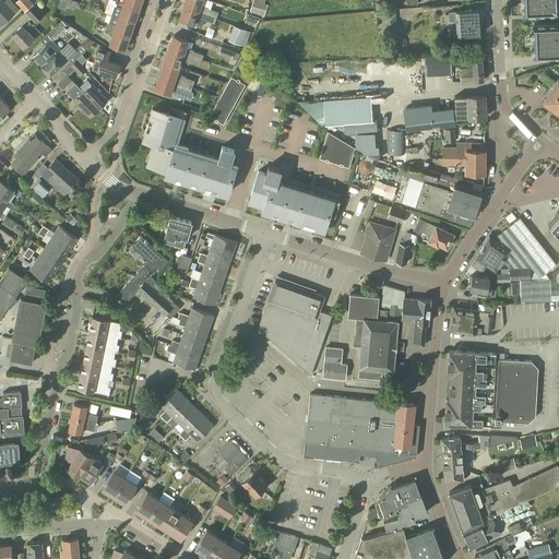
[(0,0),(0,21),(2,24),(14,12),(2,0),(0,0)]
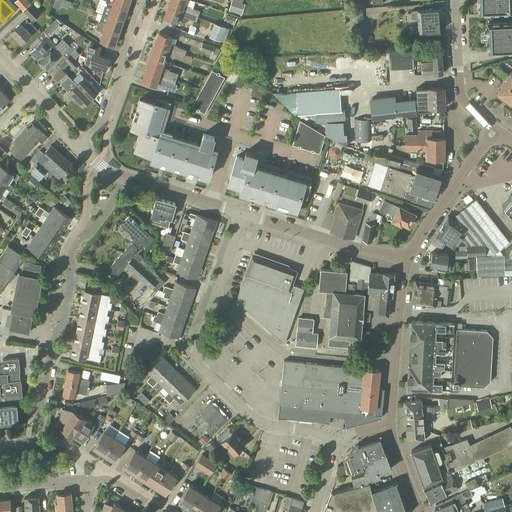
[(22,11),(30,3),(27,0),(16,0),(14,2),(22,11)]
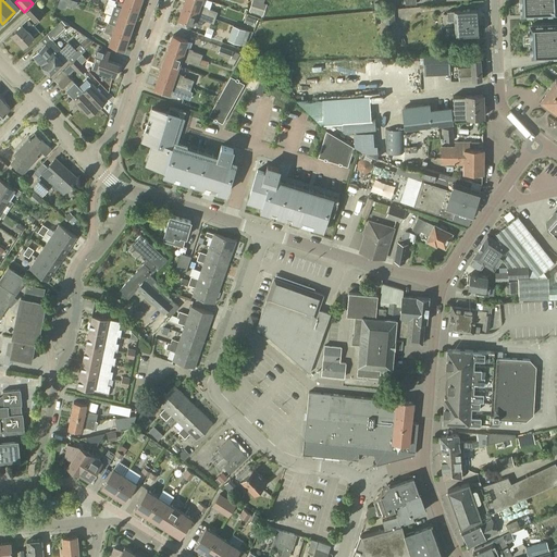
[(114,0),(113,5),(122,8),(119,16),(134,22),(138,8),(123,2),(122,2),(114,0)]
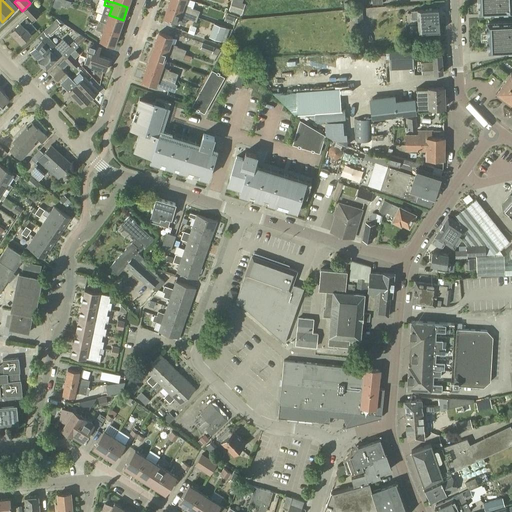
[(184,4),(185,0),(170,0),(169,5),(198,15),(200,11),(191,8),(191,7),(184,4)]
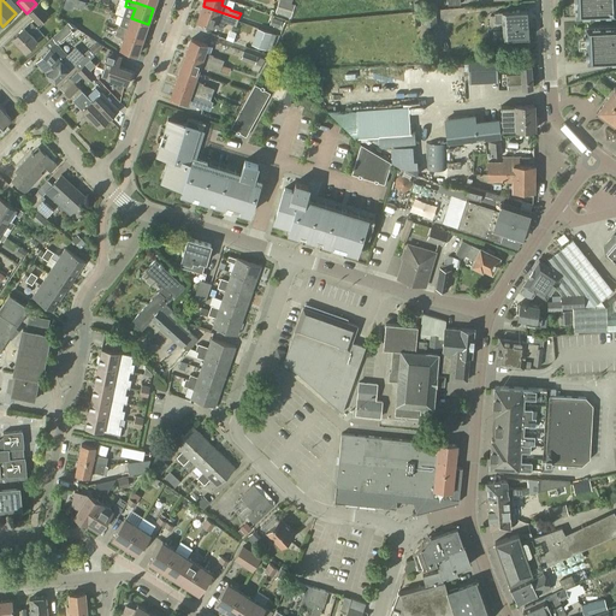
[(431,1),(431,0),(425,0),(421,0),(421,3),(414,4),(414,11),(442,9),(440,1),(431,1)]
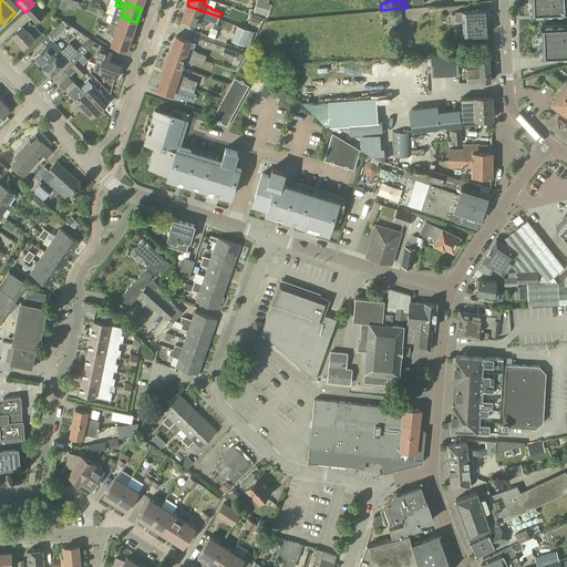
[(527,0),(528,3),(531,3),(531,13),(565,12),(564,0),(527,0)]
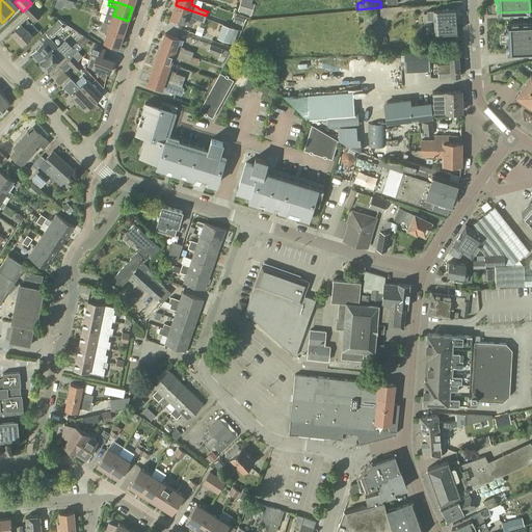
[(24,11),(24,12),(33,22),(43,12),(33,3),(24,11)]
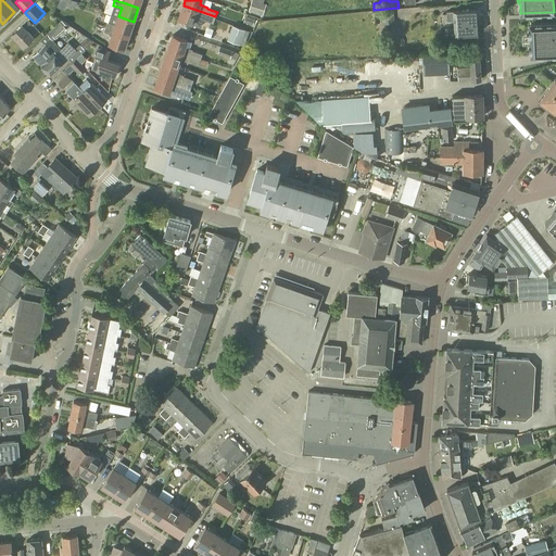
[(213,23),(215,16),(184,5),(179,19),(189,22),(193,24),(201,26),(203,20),(203,19),(213,23)]
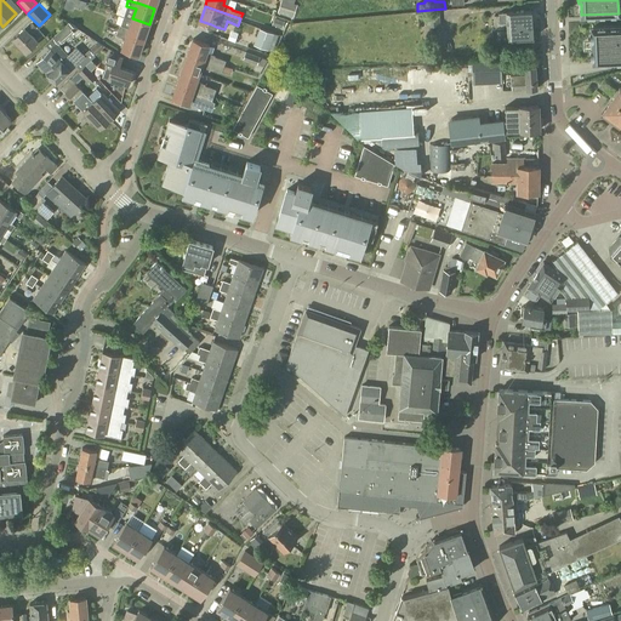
[(426,27),(440,26),(439,11),(425,12),(426,27)]
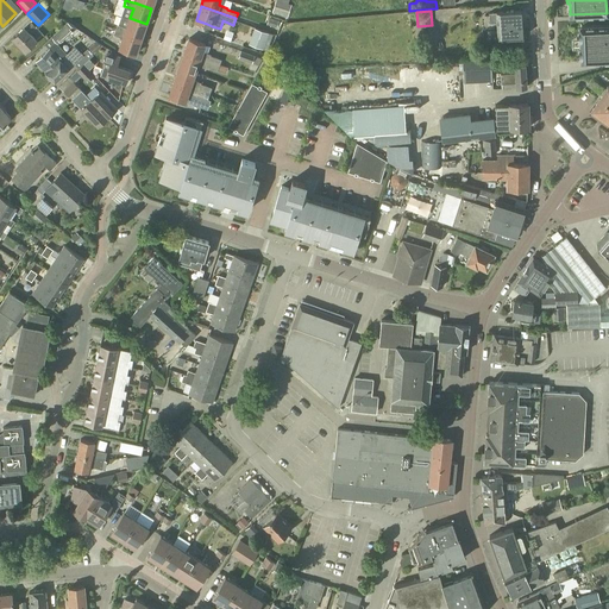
[(522,37),(522,23),(521,11),(496,12),(496,13),(489,13),(489,24),(496,23),(497,39),(522,37)]
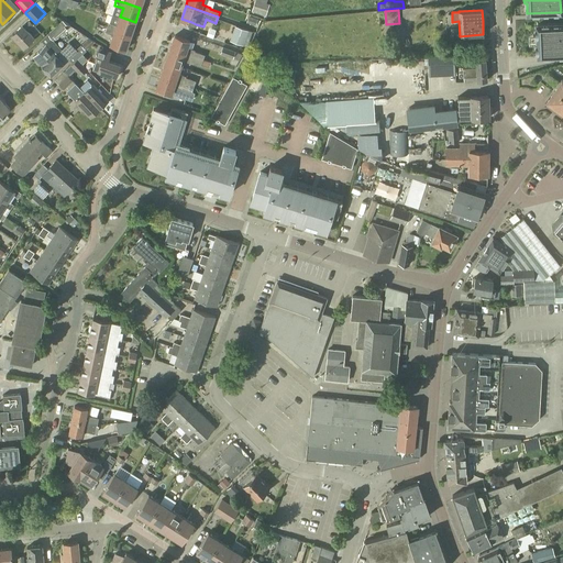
[(116,30),(131,35),(135,22),(120,17),(112,14),(110,23),(108,22),(107,26),(116,30)]
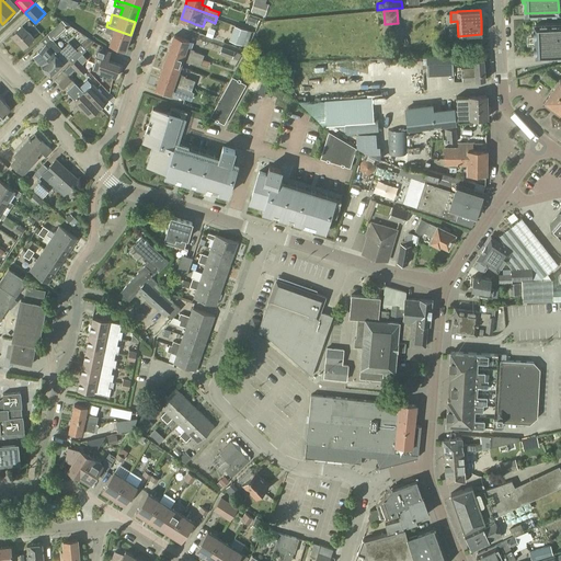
[(23,46),(34,36),(29,30),(34,24),(29,19),(12,34),(18,39),(15,43),(20,47),(23,45),(23,46)]
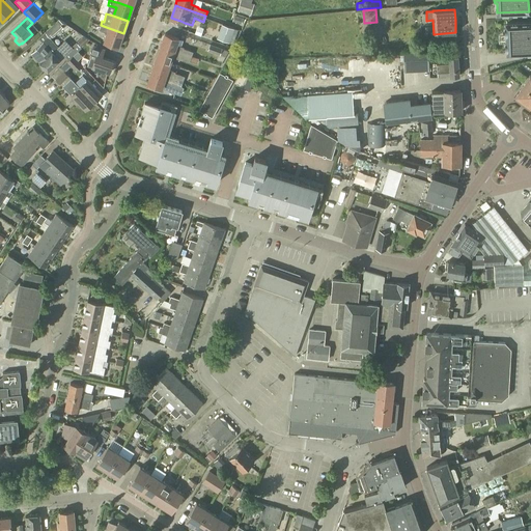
[(65,31),(71,27),(66,25),(66,24),(59,19),(45,32),(49,37),(44,43),(31,54),(44,66),(44,68),(46,72),(48,71),(49,72),(60,60),(74,48),(65,39),(58,47),(51,39),(63,28),(65,31)]
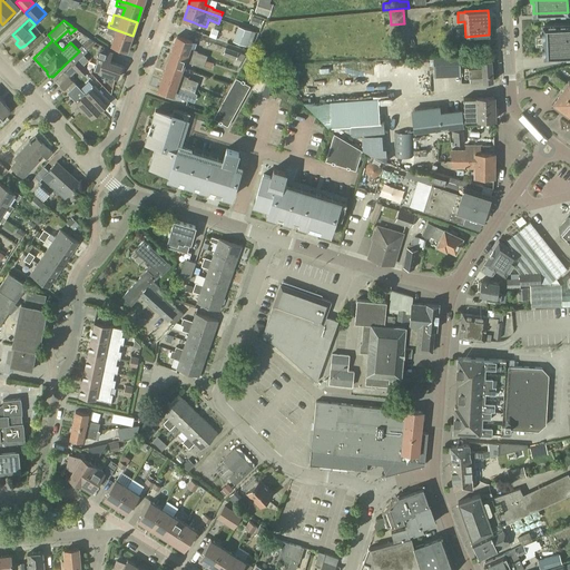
[(569,56),(569,25),(546,26),(543,26),(543,28),(541,28),(541,38),(543,38),(543,45),(542,45),(542,55),(544,55),(544,57),(547,57),(569,56)]
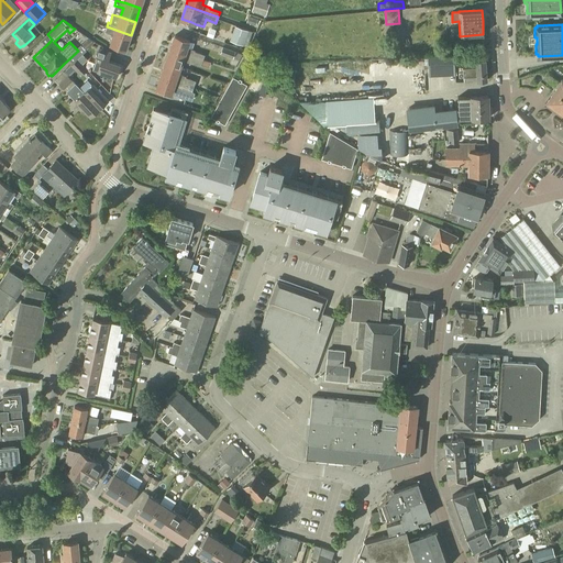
[(243,45),(249,31),(234,25),(230,41),(243,45)]
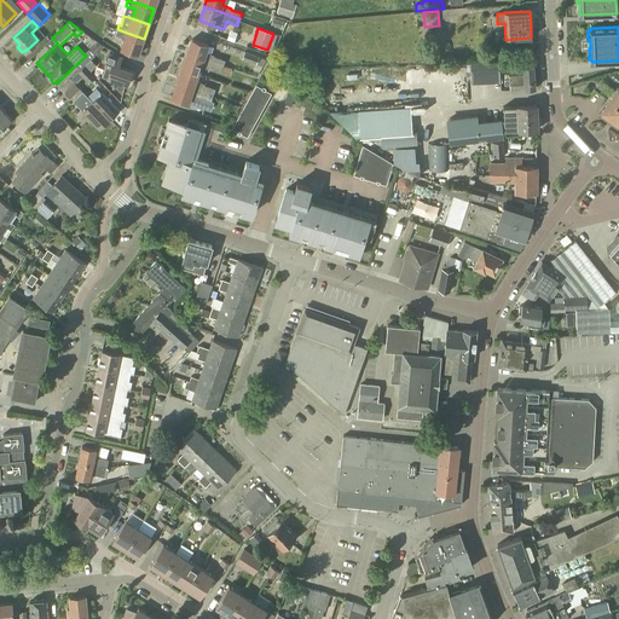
[(144,39),(127,33),(117,29),(116,35),(125,39),(121,48),(138,55),(144,39)]
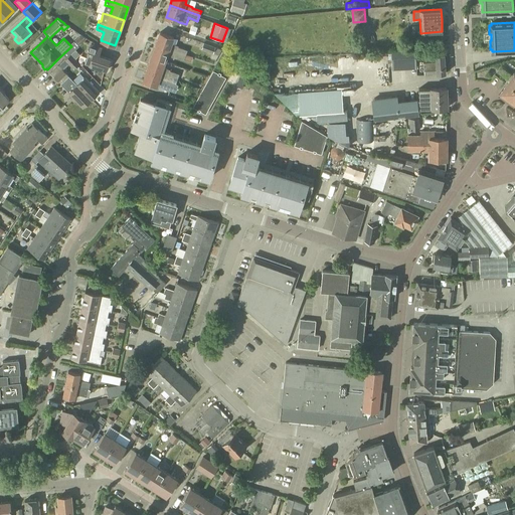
[(161,32),(156,44),(170,49),(186,54),(187,49),(178,46),(171,43),(174,37),(161,32)]
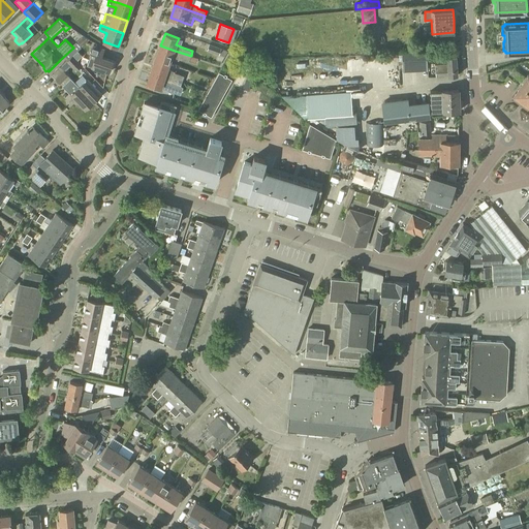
[(81,48),(89,39),(84,35),(76,42),(81,48)]
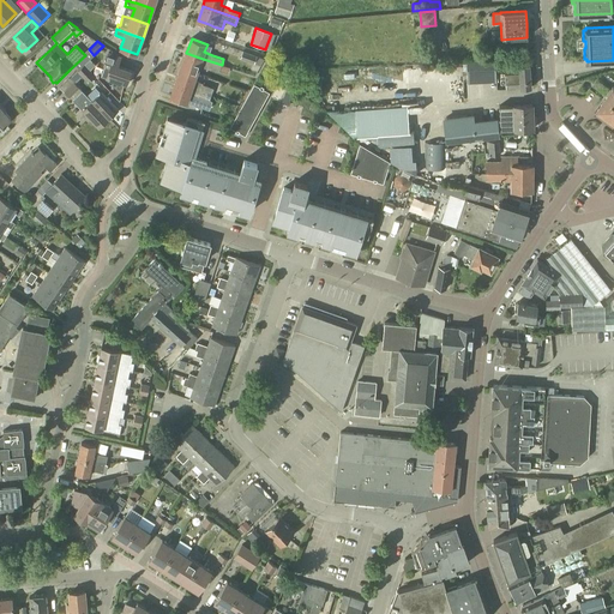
[(254,65),(257,56),(242,50),(240,59),(254,65)]
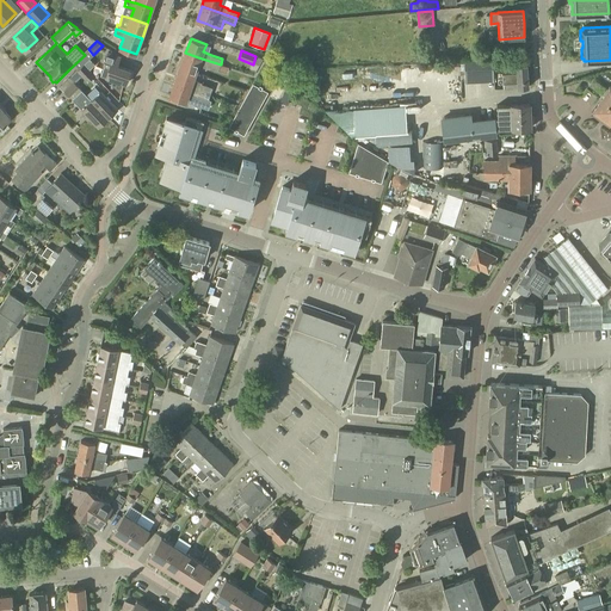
[(125,85),(130,71),(118,66),(121,56),(107,51),(103,65),(110,68),(106,78),(125,85)]
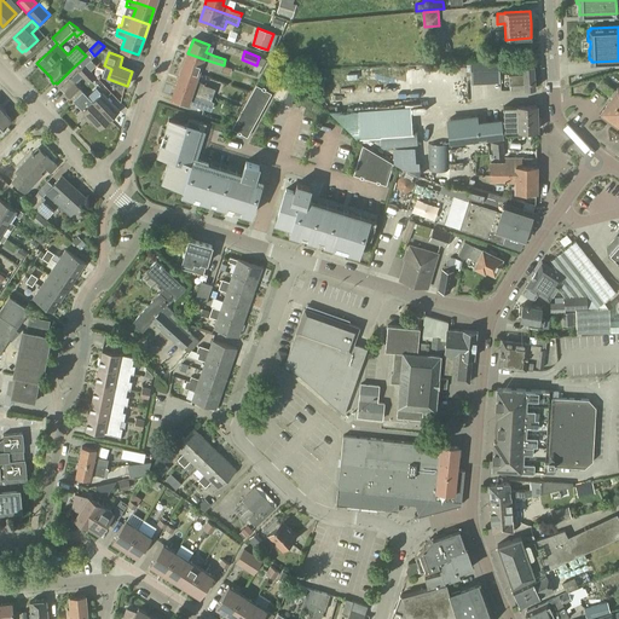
[(221,73),(224,65),(204,59),(187,53),(183,68),(198,73),(201,67),(209,69),(221,73)]
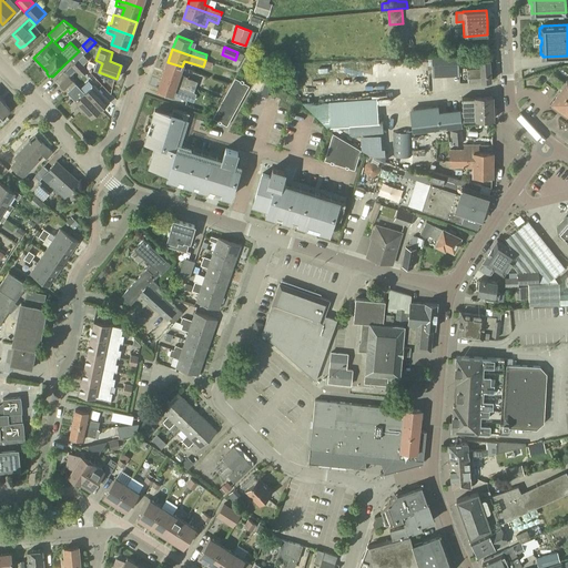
[(434,71),(439,71),(458,70),(458,57),(439,58),(434,58),(434,71)]
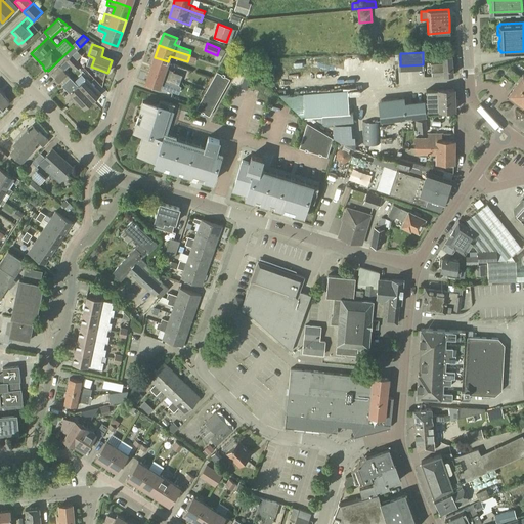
[(75,71),(82,64),(73,54),(66,60),(70,66),(75,71)]
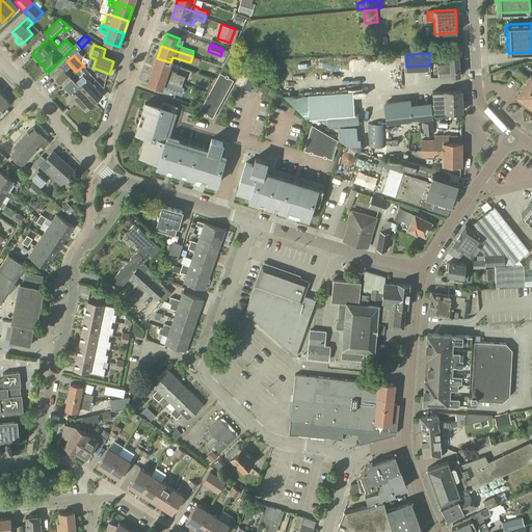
[(439,77),(459,76),(458,55),(436,57),(439,77)]
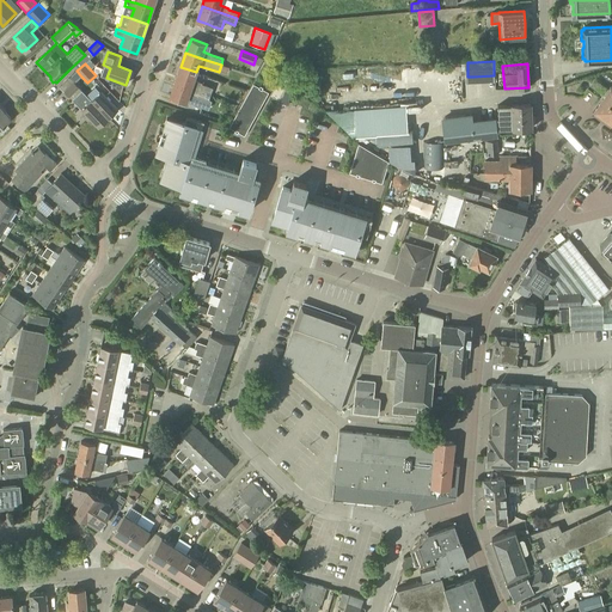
[(434,79),(435,65),(405,65),(405,78),(434,79)]
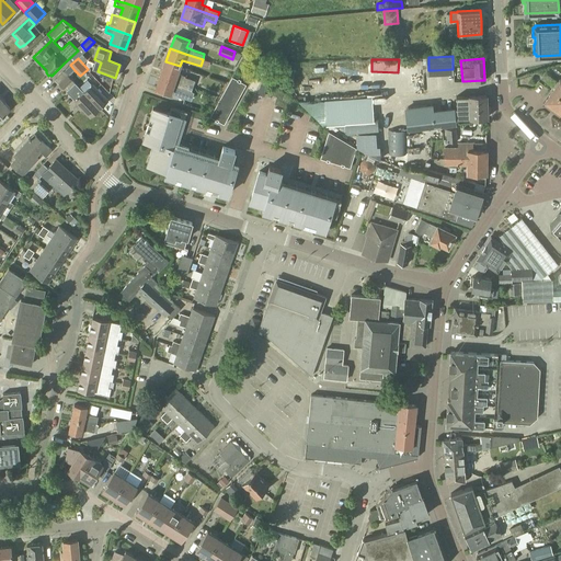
[(402,59),(402,71),(412,71),(412,59),(402,59)]
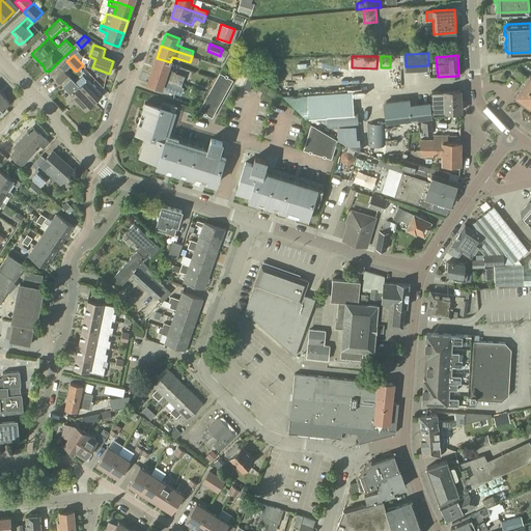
[(168,70),(170,62),(157,58),(152,71),(166,75),(173,78),(183,81),(185,76),(175,73),(175,72),(168,70)]
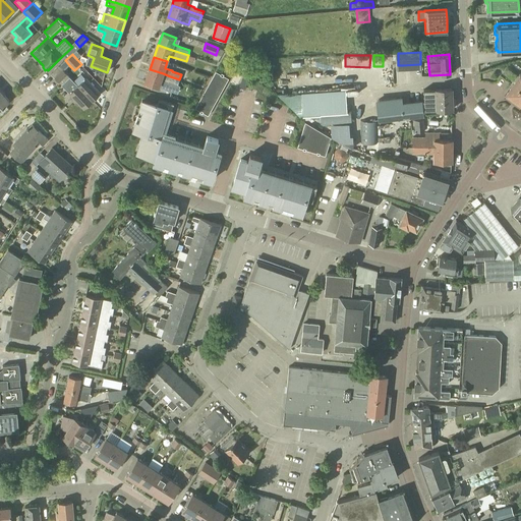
[(59,82),(67,74),(63,70),(59,66),(51,74),(55,78),(59,82)]
